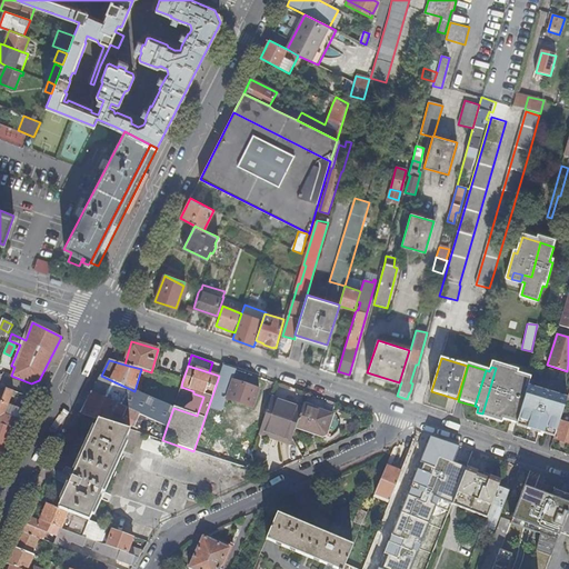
[(519,417),(530,381),(531,379),(496,368),(482,413),(517,425),(519,417)]
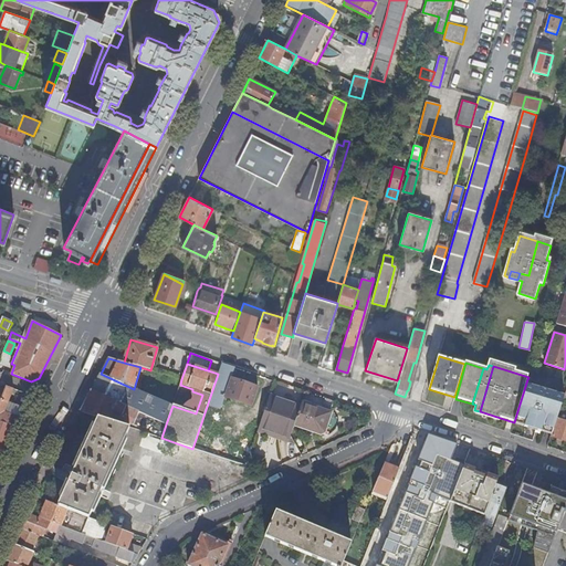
[(101,374),(92,391),(138,412),(166,425),(173,406),(147,394),(134,389),(101,374)]
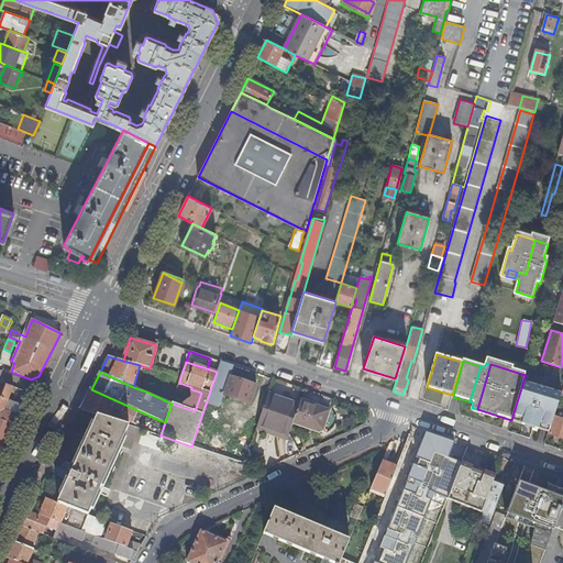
[(255,386),(229,377),(223,395),(250,404),(255,386)]
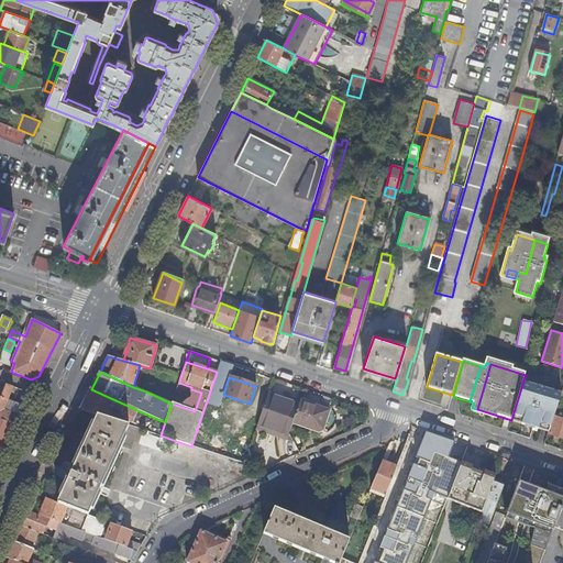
[(527,378),(525,377),(514,412),(511,420),(511,421),(541,430),(543,424),(551,427),(562,394),(526,382),(527,378)]
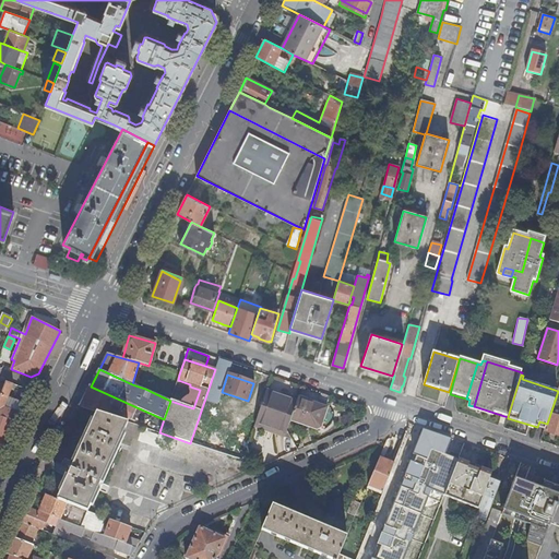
[(9,397),(13,384),(7,382),(0,396),(0,416),(14,421),(24,403),(9,397)]
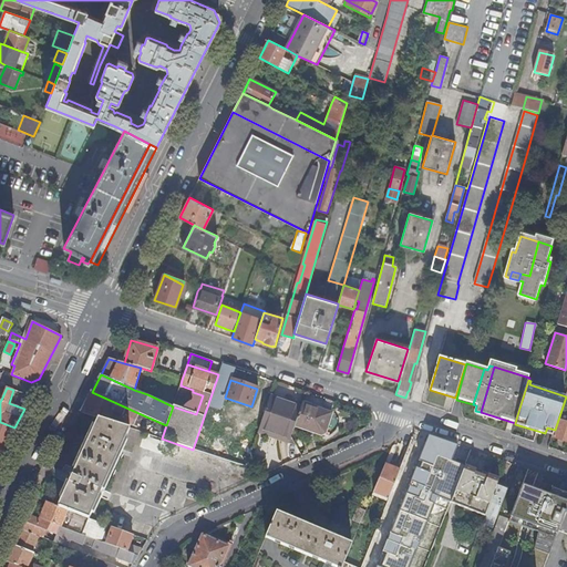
[(133,425),(138,413),(92,392),(81,413),(98,419),(107,422),(113,412),(122,415),(121,419),(133,425)]
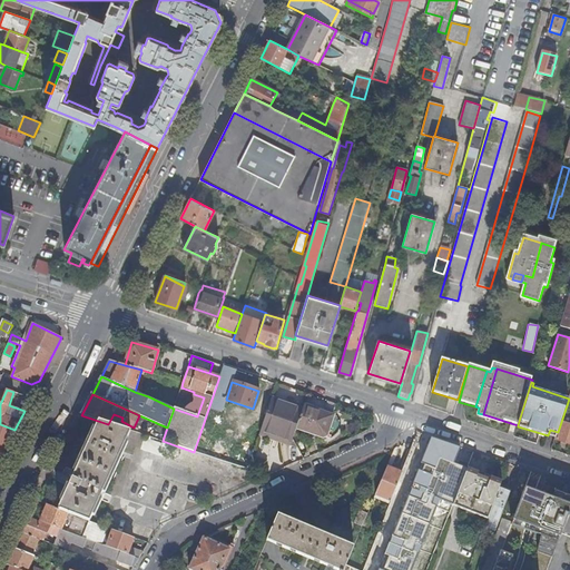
[(303,410),(272,400),(261,433),(291,443),(293,440),(296,430),(303,410)]
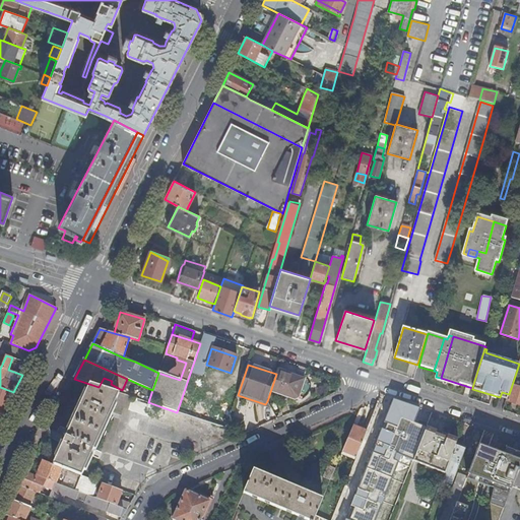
[(305,380),(277,371),(276,374),(270,392),(295,400),(299,399),(305,380)]
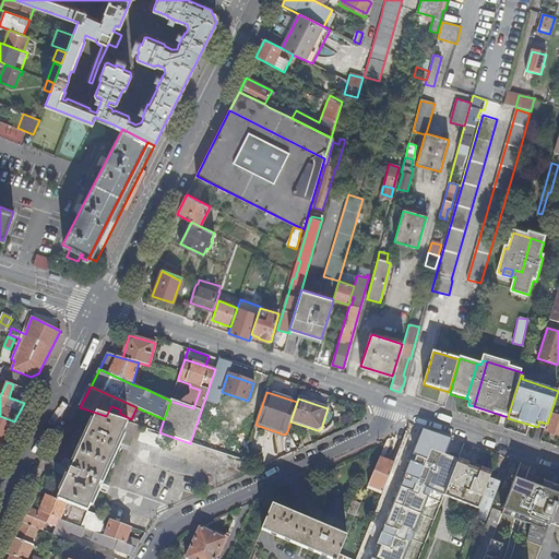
[(88,511),(128,423),(106,416),(96,413),(57,499),(88,511)]
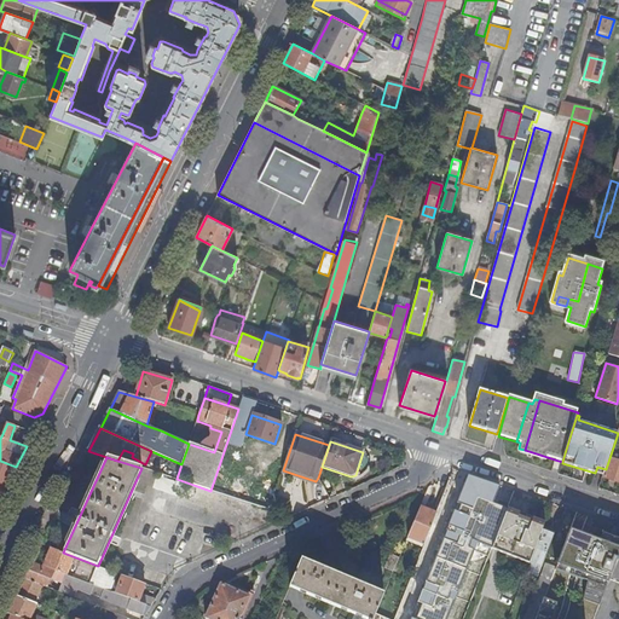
[(618,481),(618,460),(612,457),(605,478),(618,481)]
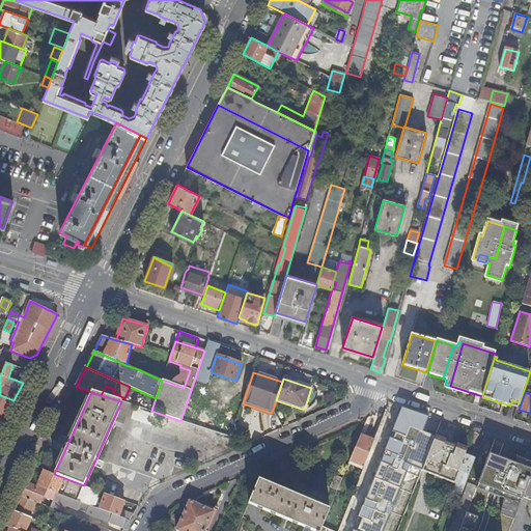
[(0,426),(14,400),(0,395),(0,426)]
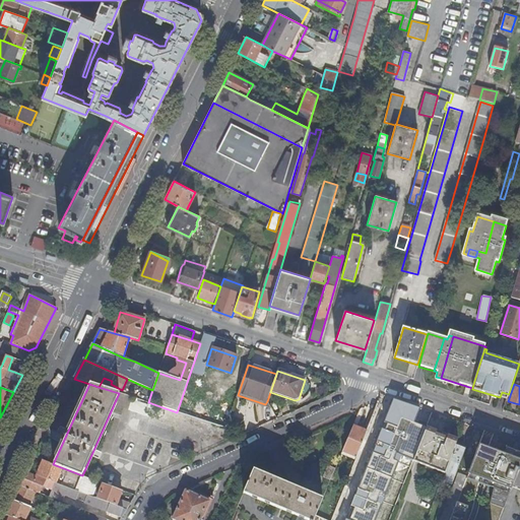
[(265,404),(238,395),(236,398),(271,410),(267,401),(265,404)]
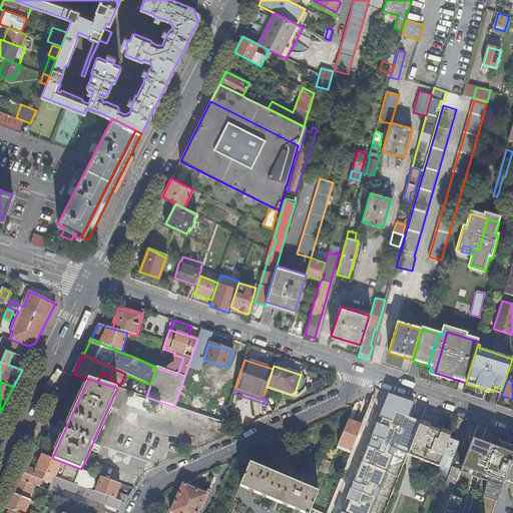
[(436,426),(442,428),(448,414),(439,411),(433,425),(430,432),(431,432),(432,432),(433,433),(436,426)]
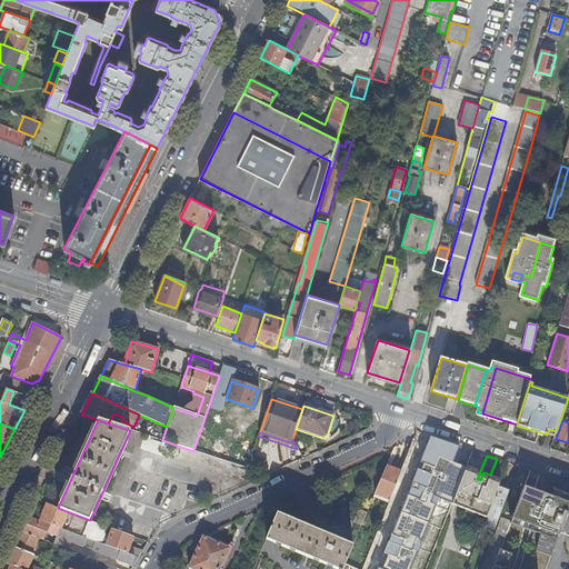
[(375,493),(389,500),(400,472),(386,466),(375,493)]
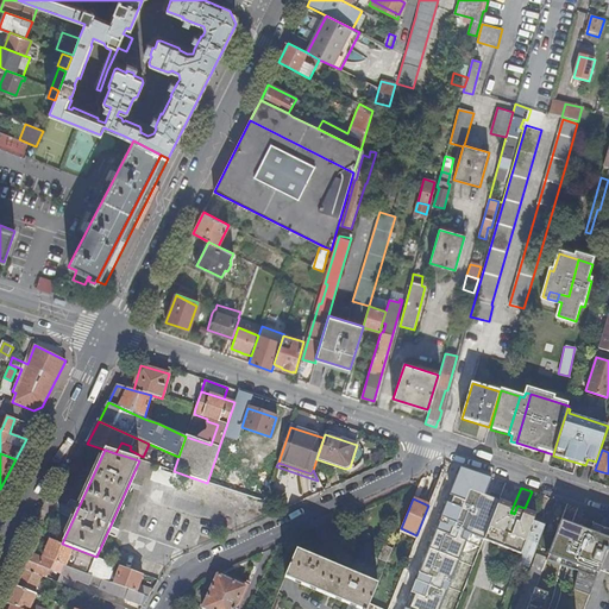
[(514,504),(500,498),(498,503),(489,527),(484,539),(494,544),(498,545),(510,513),(514,504)]
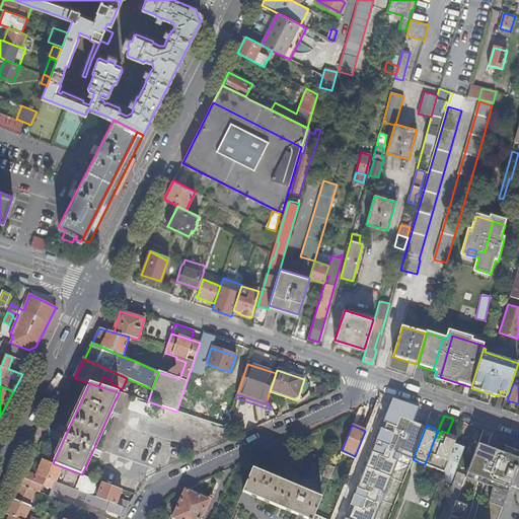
[(425,464),(434,468),(447,433),(441,431),(438,438),(437,437),(436,437),(435,437),(425,464)]
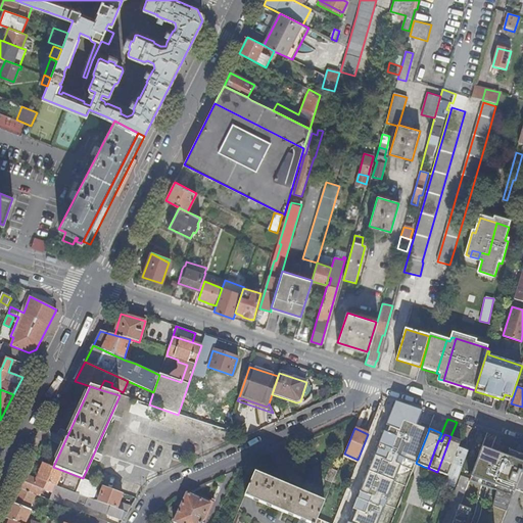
[(461,440),(450,436),(437,472),(447,475),(448,474),(459,445),(461,440)]
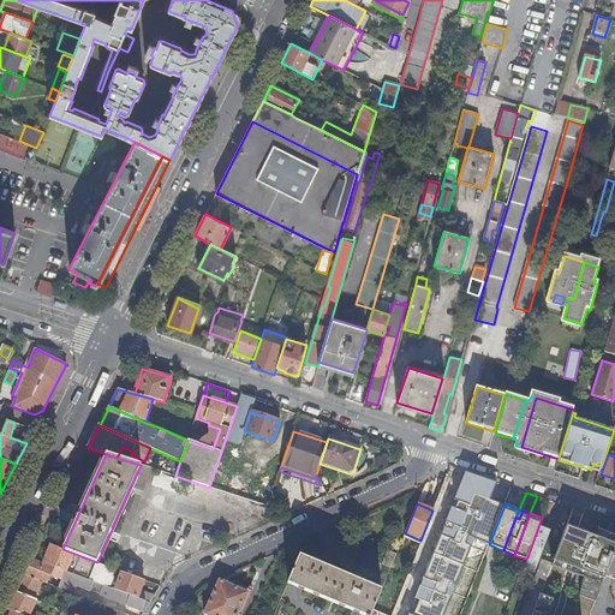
[(547,526),(539,524),(527,557),(539,561),(551,529),(545,527),(547,526)]
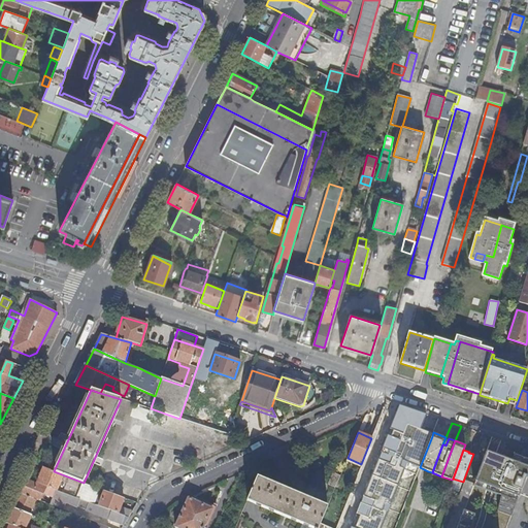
[(527,459),(502,451),(500,457),(486,452),(474,482),(502,493),(497,510),(512,517),(520,494),(527,472),(527,459)]
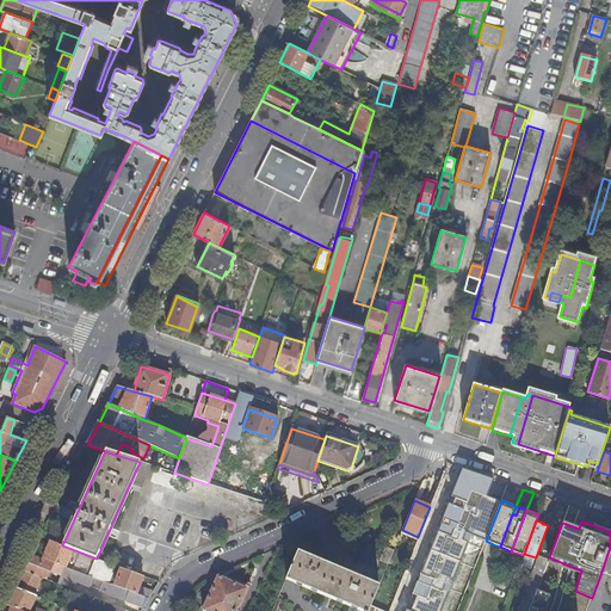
[(400,534),(417,541),(418,537),(402,530),(400,534)]
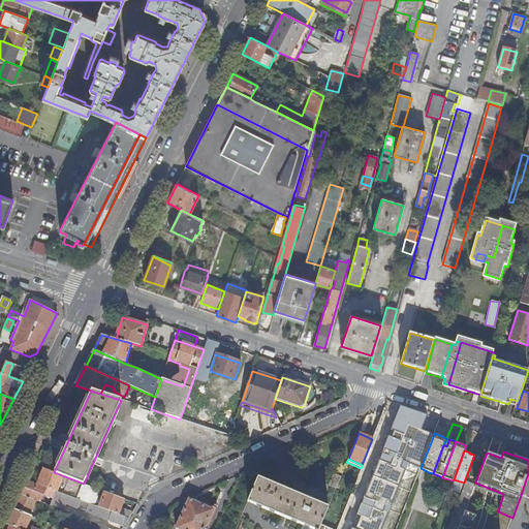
[(43,468),(37,485),(80,500),(87,503),(99,507),(105,492),(84,484),(54,472),(43,468)]
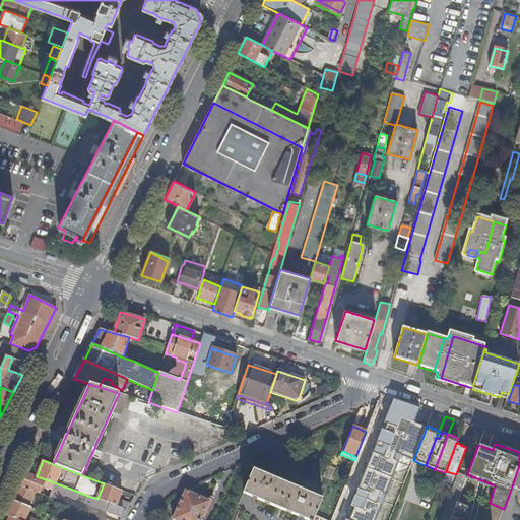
[(323,477),(330,480),(335,468),(328,465),(323,477)]
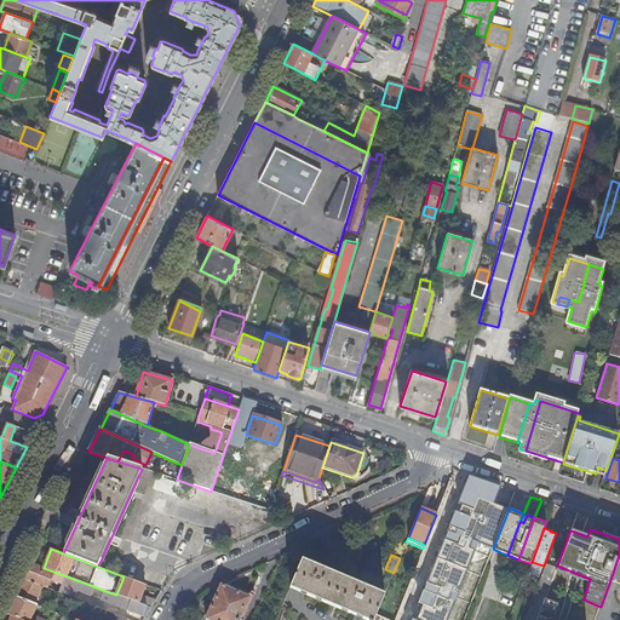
[(373,619),(377,613),(384,595),(302,561),(290,589),(354,615),(351,619),(373,619)]
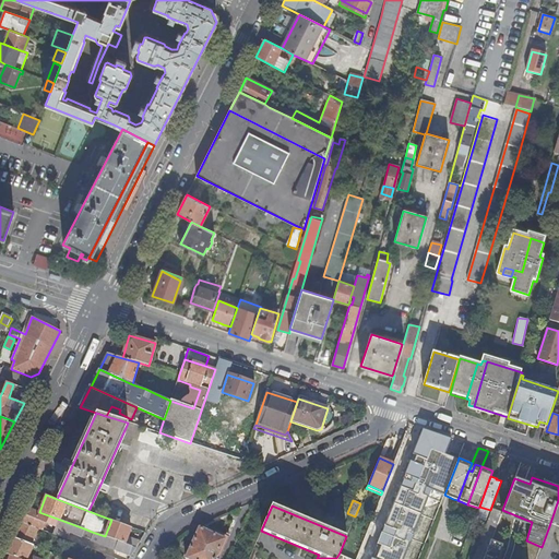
[(114,549),(131,557),(137,548),(125,544),(105,536),(92,532),(84,528),(39,512),(30,508),(22,522),(38,528),(49,533),(50,531),(44,528),(46,522),(56,526),(52,534),(66,539),(69,531),(90,538),(90,539),(114,549)]
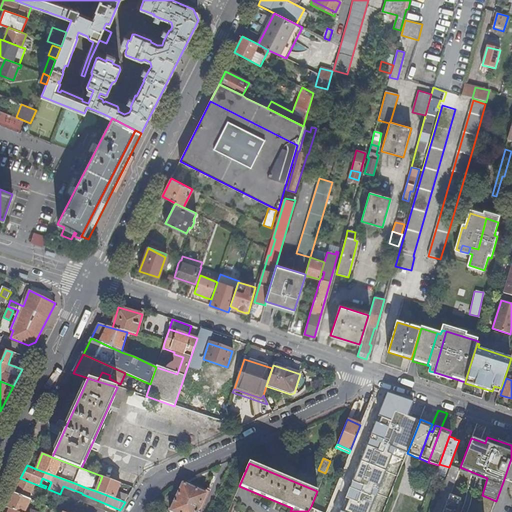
[(433,511),(443,511),(450,495),(456,477),(460,468),(452,465),(433,511)]
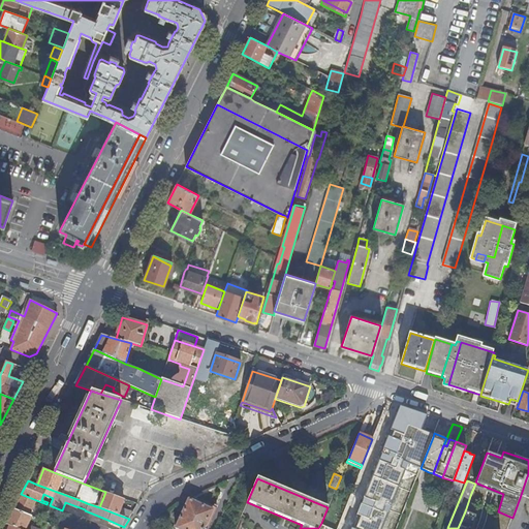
[(118,515),(124,499),(105,492),(99,507),(118,515)]
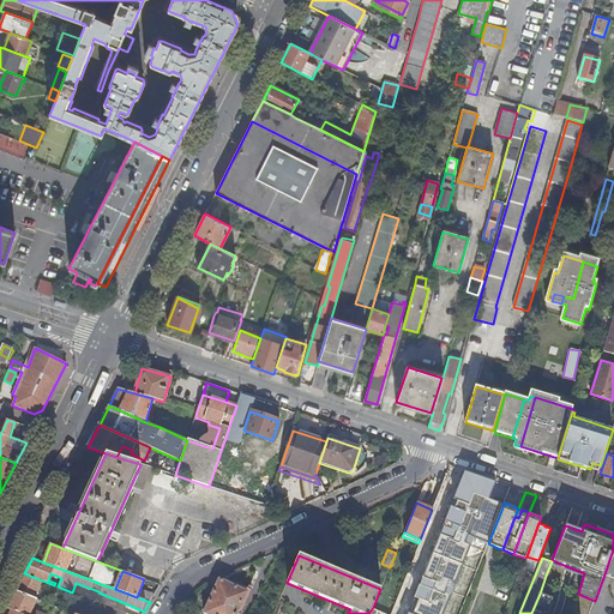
[(34,599),(42,581),(24,573),(16,591),(34,599)]
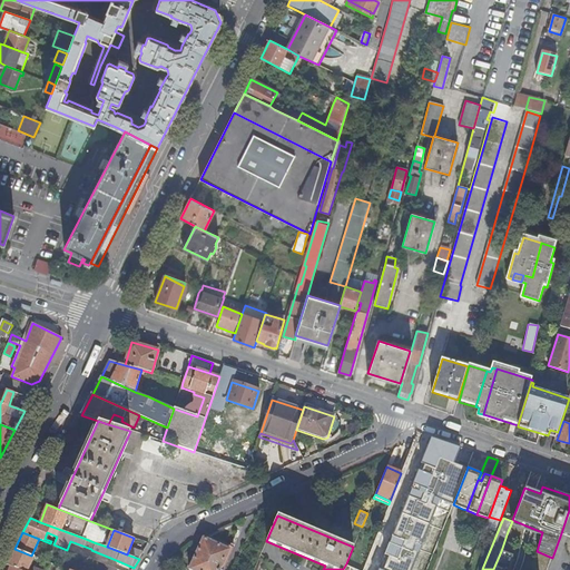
[(219,569),(220,569),(226,554),(231,547),(216,541),(215,544),(206,540),(202,541),(188,569),(219,569)]
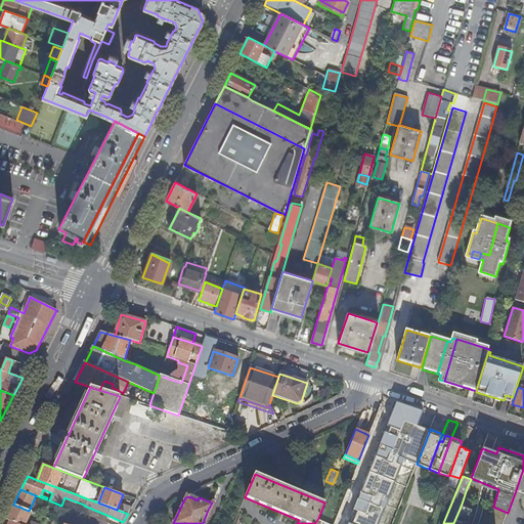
[(36,523),(32,522),(27,520),(32,512),(29,511),(13,505),(5,519),(10,521),(17,523),(36,523)]
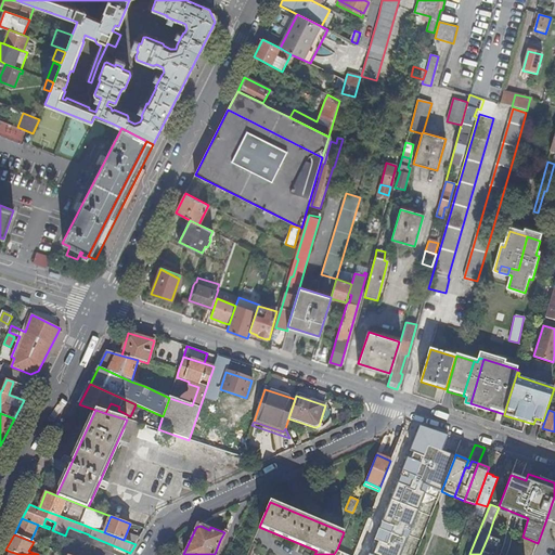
[(495,554),(500,541),(488,537),(480,554),(495,554)]
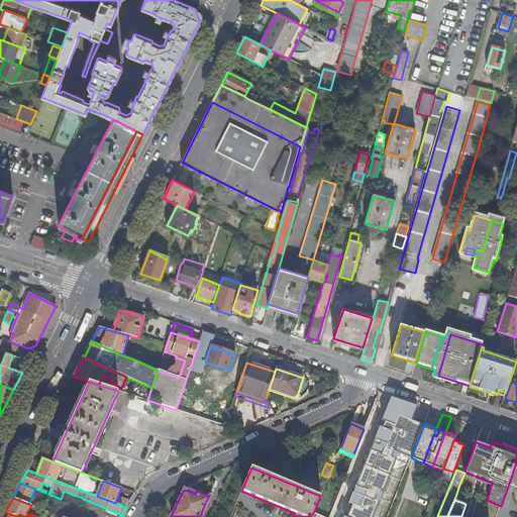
[(70,510),(67,516),(73,516),(74,515),(78,506),(70,503),(68,509),(70,510)]
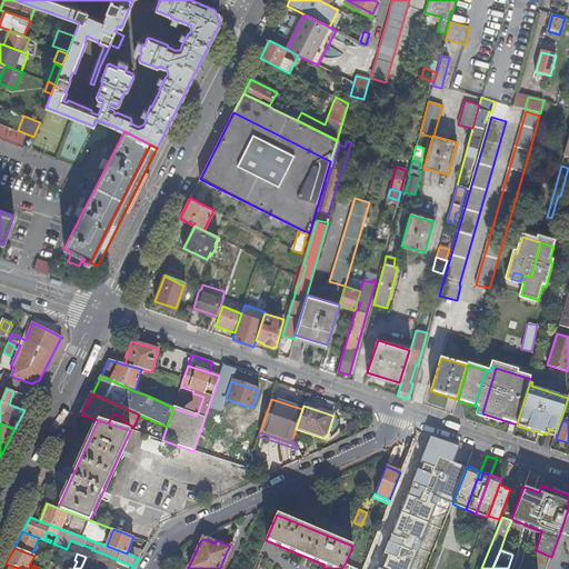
[(29,565),(35,567),(39,557),(35,556),(29,565)]
